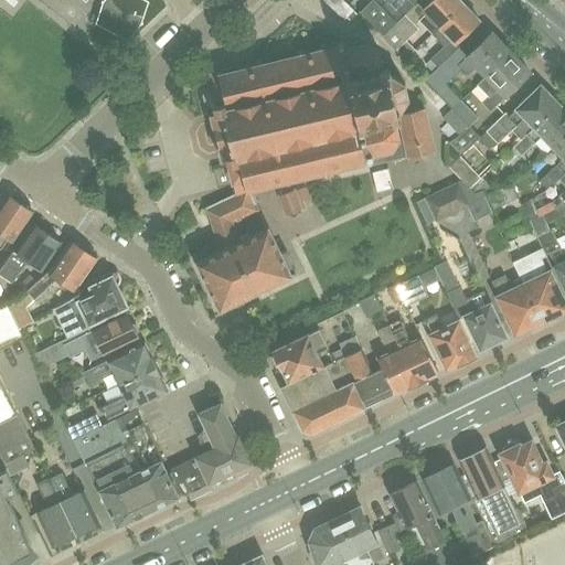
[(83,0),(86,2),(87,0),(104,0),(104,1),(103,1),(102,2),(103,3),(96,24),(127,41),(141,23),(142,24),(144,23),(141,22),(148,1),(145,0),(83,0)]
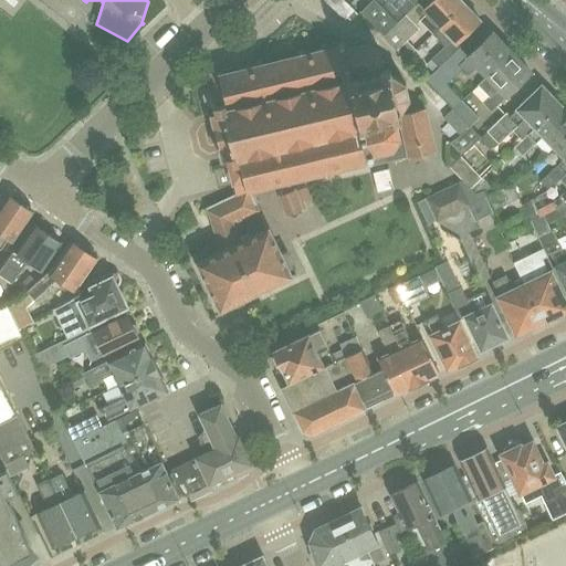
[(344,0),(328,0),(327,2),(346,21),(356,11),(344,0)]
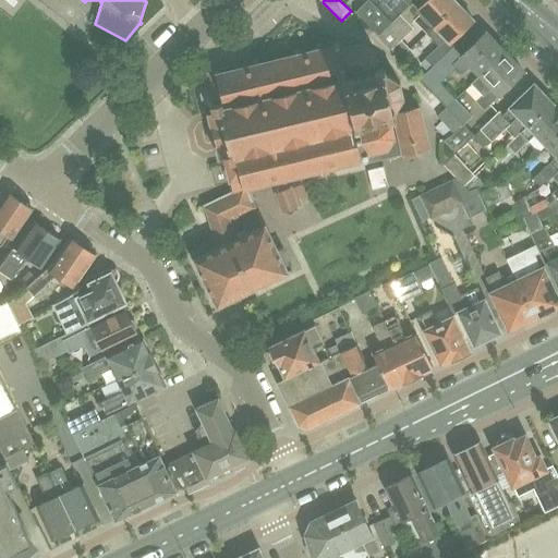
[(366,0),(356,11),(379,34),(401,15),(410,7),(403,0),(366,0)]
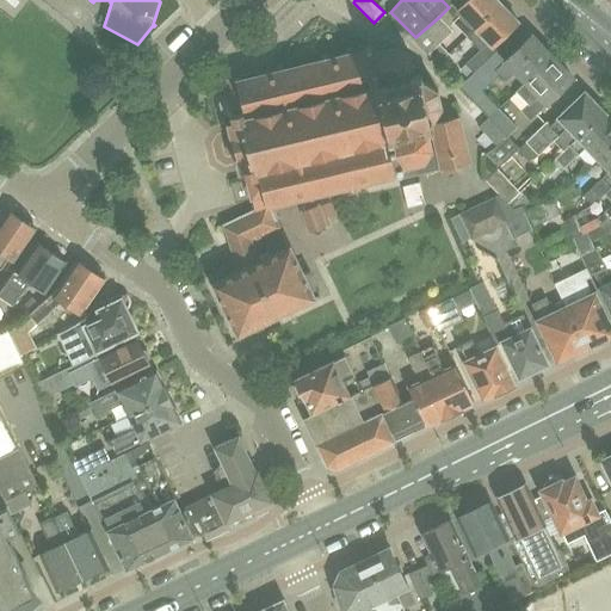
[(468,35),(500,4),(497,0),(466,0),(457,10),(452,4),(449,7),(439,17),(415,37),(427,49),(462,14),(466,18),(458,25),(468,35)]
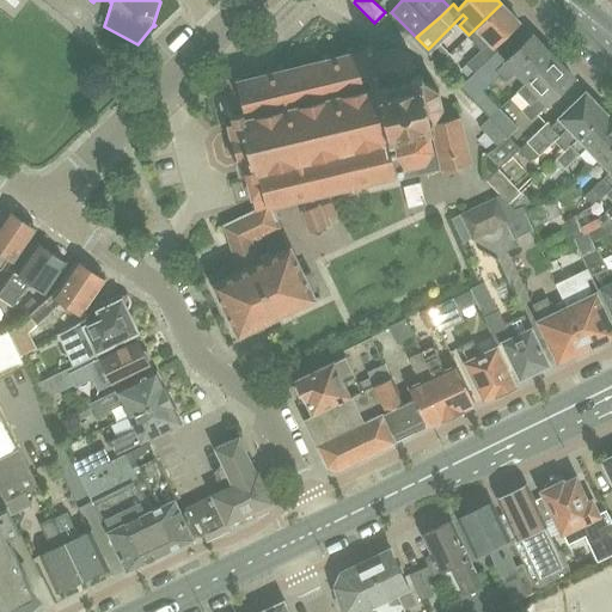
[(499,50),(495,47),(520,23),(501,4),(469,35),(483,50),(467,65),(476,73),(497,51),(499,50)]
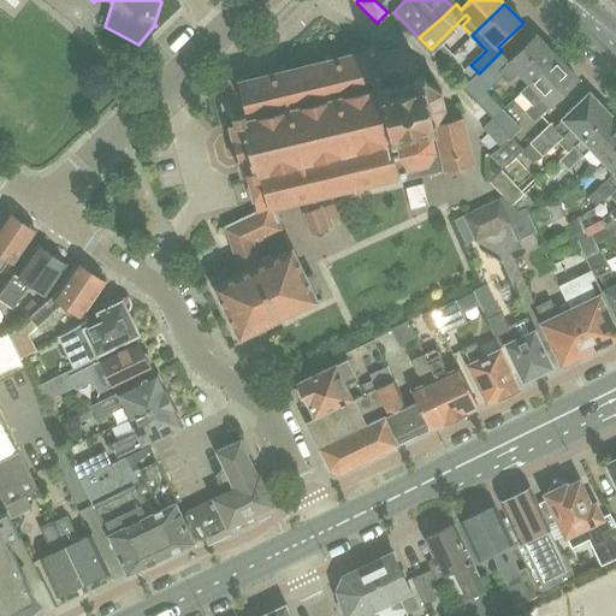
[(510,60),(501,52),(479,73),(465,87),(478,101),(504,76),(510,82),(520,71),(531,82),(556,58),(535,36),(510,60)]
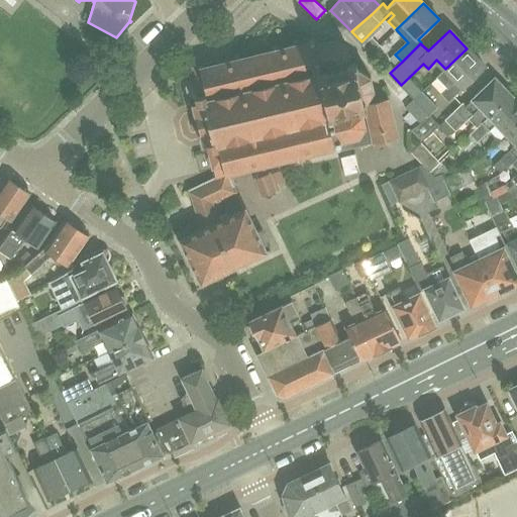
[(297,158),(298,158),(299,158),(300,162),(303,161),(302,157),(303,157),(303,156),(317,152),(318,154),(320,153),(320,156),(334,152),(334,150),(335,150),(336,152),(341,151),(341,150),(374,142),(374,143),(398,137),(389,99),(377,102),(374,90),(375,90),(374,88),(373,88),(371,80),(372,80),(372,78),(370,76),(369,77),(362,72),(363,71),(358,69),(357,63),(345,66),(349,59),(347,47),(336,40),(316,45),(314,36),(310,37),(310,40),(307,40),(307,38),(293,42),(293,44),(291,44),(292,46),(278,50),(277,49),(276,49),(275,46),(272,46),(273,50),(272,50),(272,52),(257,55),(256,53),(254,54),(255,56),(241,59),(240,58),(239,59),(238,55),(235,56),(236,59),(235,60),(236,61),(221,64),(220,62),(218,62),(218,61),(204,64),(204,66),(203,66),(202,64),(199,65),(200,67),(189,70),(192,80),(191,80),(187,86),(189,94),(195,97),(196,103),(193,104),(195,112),(196,112),(198,124),(200,137),(201,137),(203,146),(204,145),(208,152),(209,152),(213,169),(216,178),(190,190),(202,229),(180,240),(195,271),(194,275),(197,276),(201,284),(266,252),(266,251),(271,249),(262,229),(256,231),(244,208),(218,221),(212,204),(235,192),(228,177),(228,176),(230,175),(231,177),(245,174),(244,172),(246,171),(246,169),(261,166),(262,166),(263,170),(267,169),(266,165),(281,161),(281,163),(283,163),(283,161),(296,157),(297,158)]
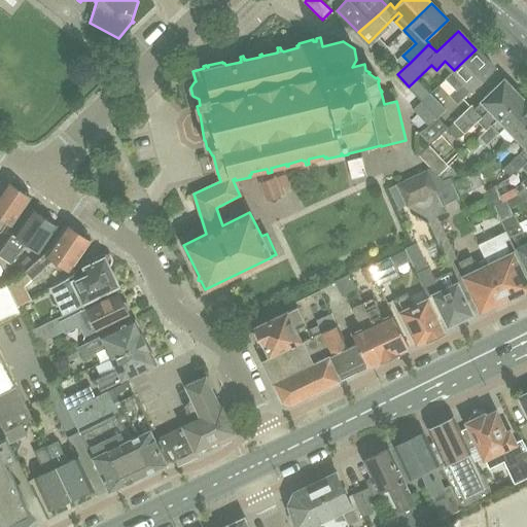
[(451,97),(457,103),(494,68),(476,49),(454,70),(445,79),(457,91),(451,97)]
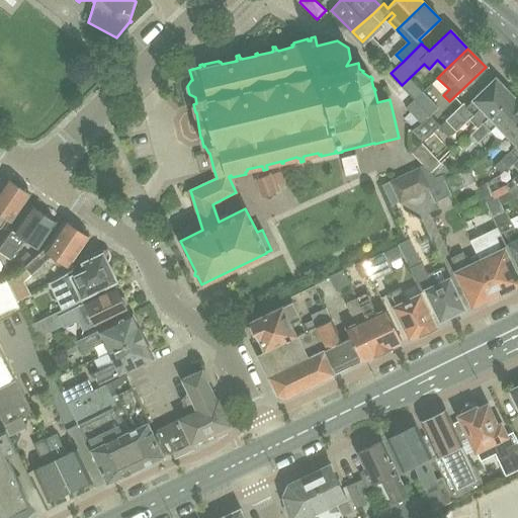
[(490,116),(512,94),(502,83),(501,84),(496,80),(477,98),(476,97),(466,106),(464,103),(445,120),(456,132),(470,119),(478,127),(490,116)]
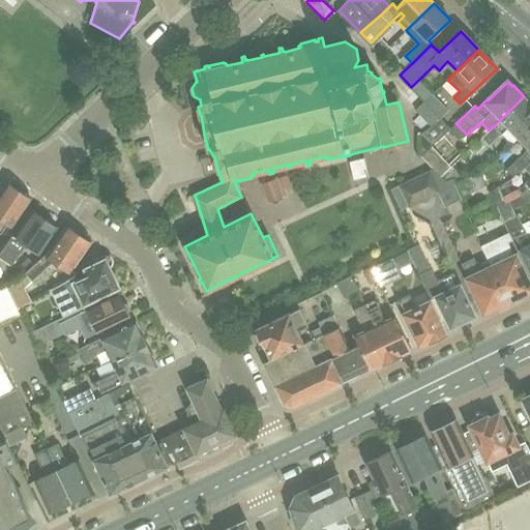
[(509,127),(519,137),(529,125),(529,102),(524,96),(501,119),(489,130),(481,138),(490,146),(509,127)]
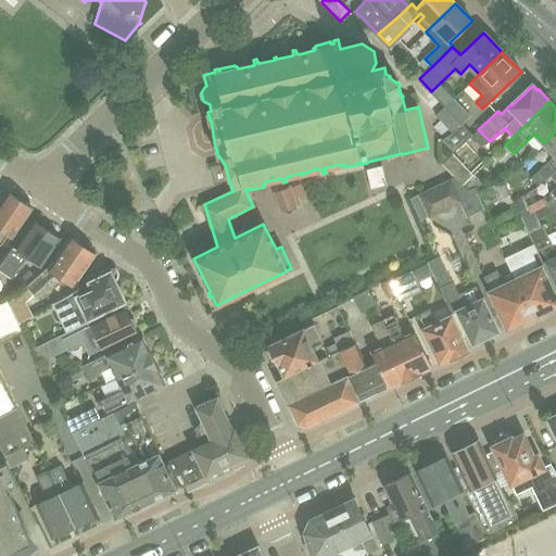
[(445,108),(437,115),(441,121),(453,134),(463,126),(445,108)]
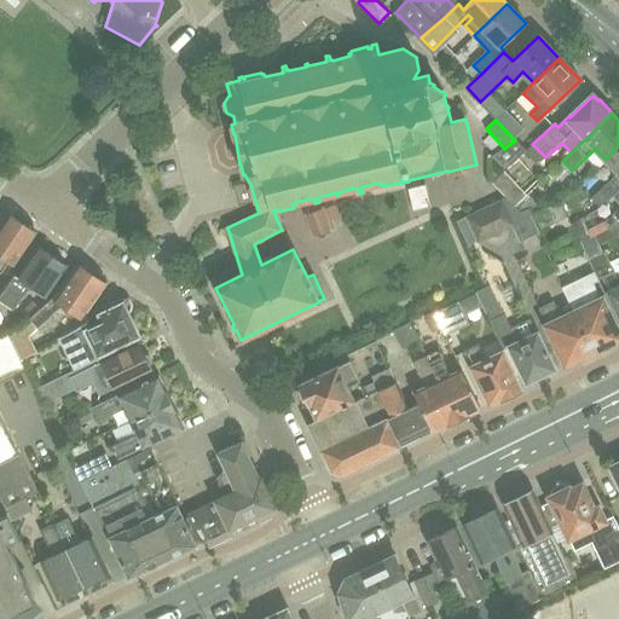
[(492,183),(504,171),(526,151),(515,140),(503,149),(493,156),(492,183)]
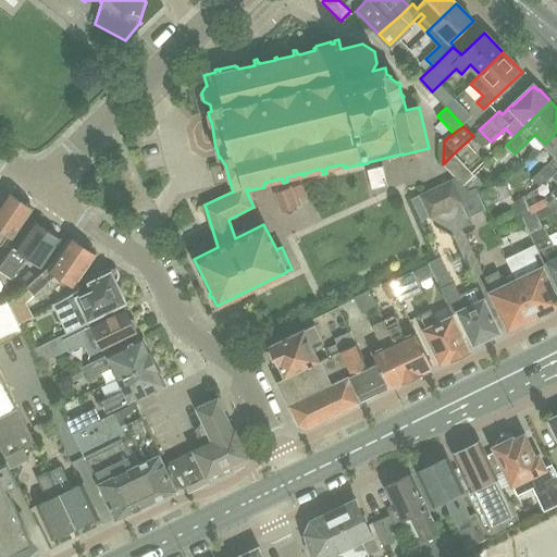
[(556,171),(556,132),(545,144),(556,156),(539,172),(547,181),(552,176),(556,171)]
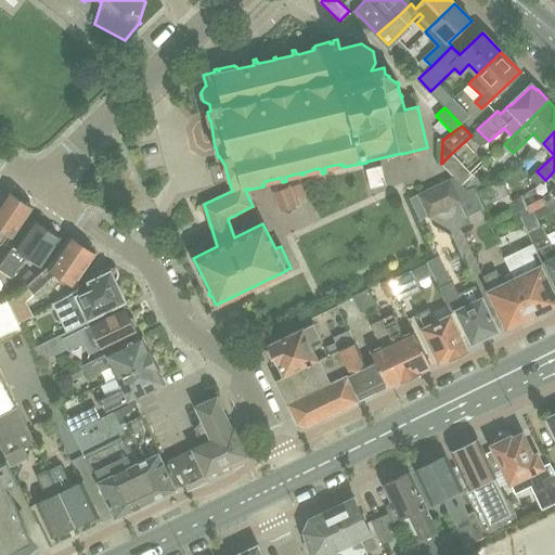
[(441,164),(455,178),(462,185),(472,175),(452,153),(441,164)]
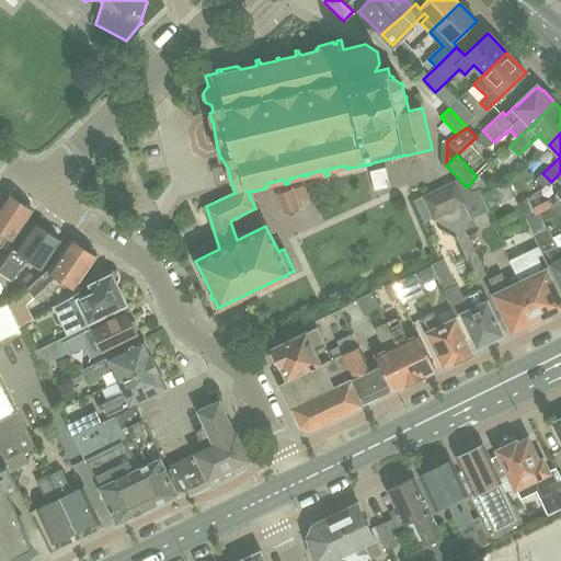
[(385,168),(369,171),(374,191),(389,187),(385,168)]
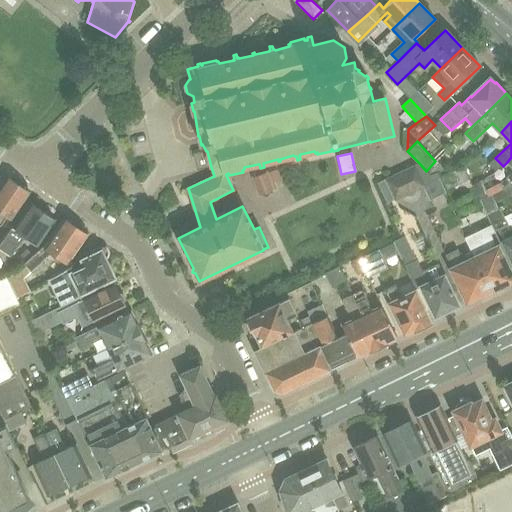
[(511,157),(507,162),(511,167),(511,173),(501,184),(503,189),(511,184),(511,157)]
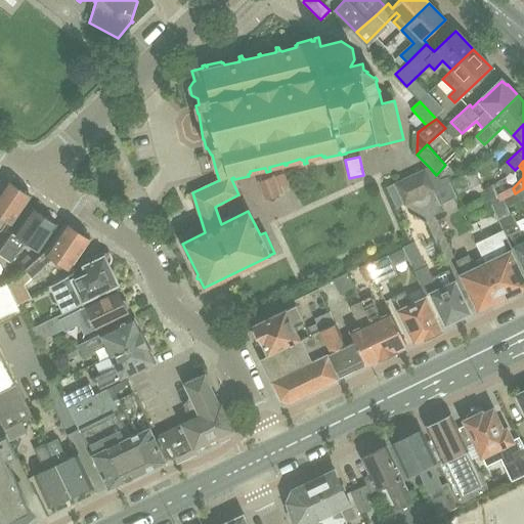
[(445,165),(436,175),(440,179),(447,177),(452,172),(445,165)]
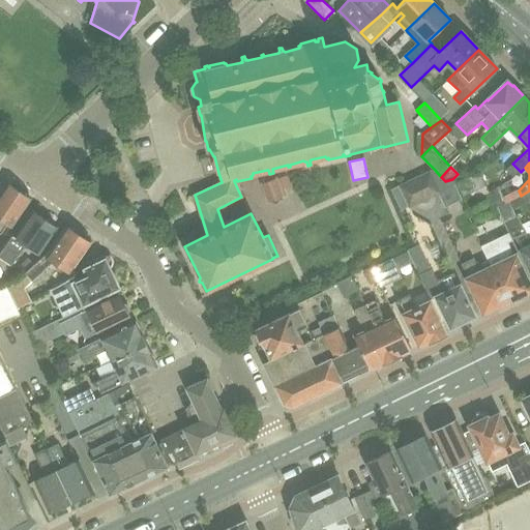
[(445,181),(441,177),(435,170),(415,178),(425,201),(438,195),(440,193),(439,190),(454,183),(452,179),(445,181)]
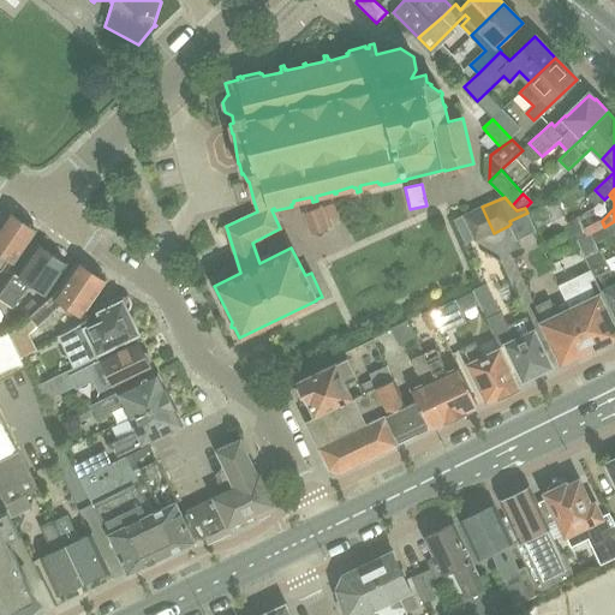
[(554,199),(527,213),(533,228),(561,215),(554,199)]
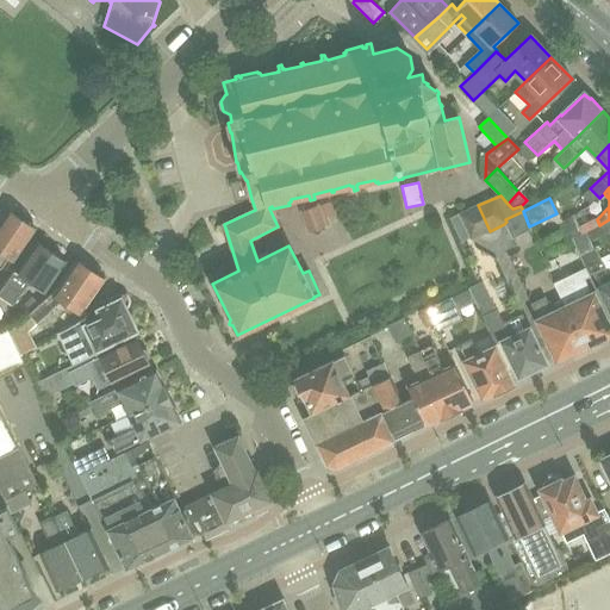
[(309,231),(324,225),(317,205),(302,211),(309,231)]
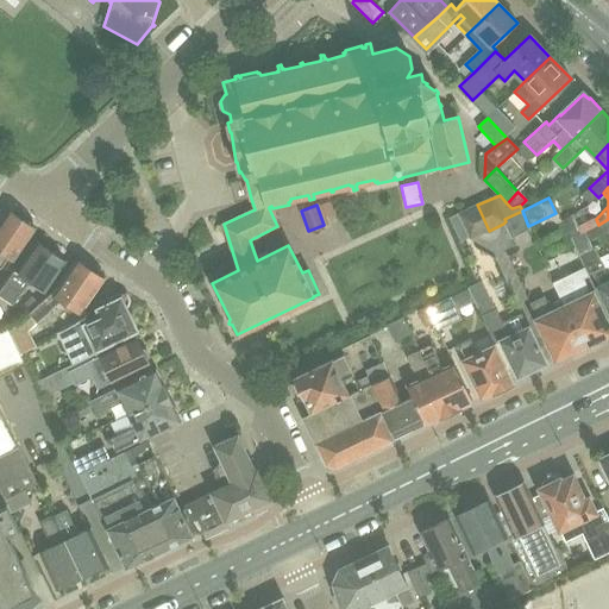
[(470,239),(489,231),(477,205),(447,217),(458,240),(469,236),(470,239)]
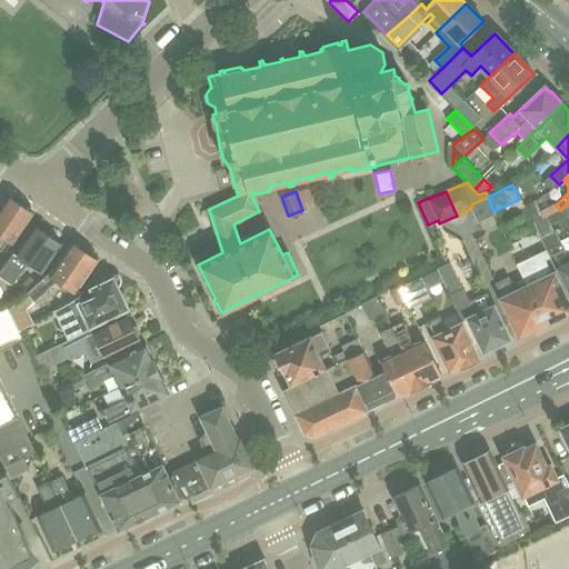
[(12,243),(20,231),(32,213),(9,197),(0,209),(0,250),(1,251),(8,240),(12,243)]
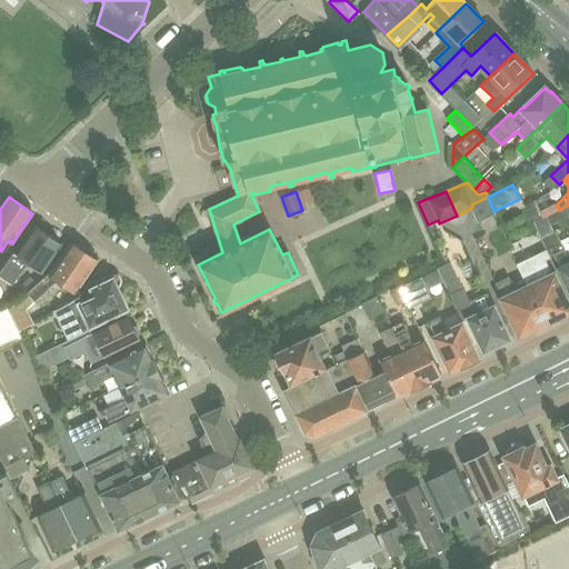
[(488,197),(471,205),(472,207),(470,209),(477,222),(493,213),(492,212),(493,211),(488,197)]
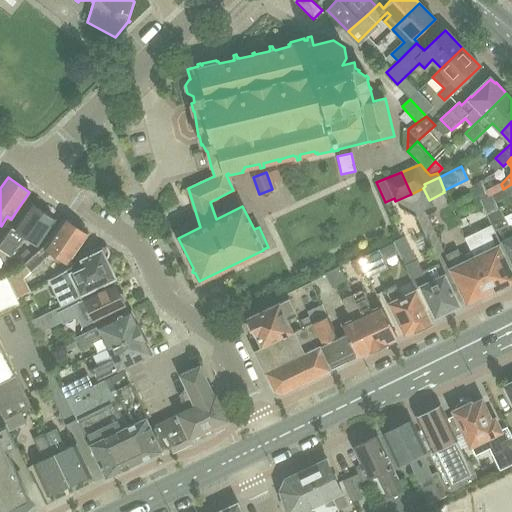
[(473,187),(480,200),(483,198),(489,195),(485,187),(482,180),(473,185),(473,187)]
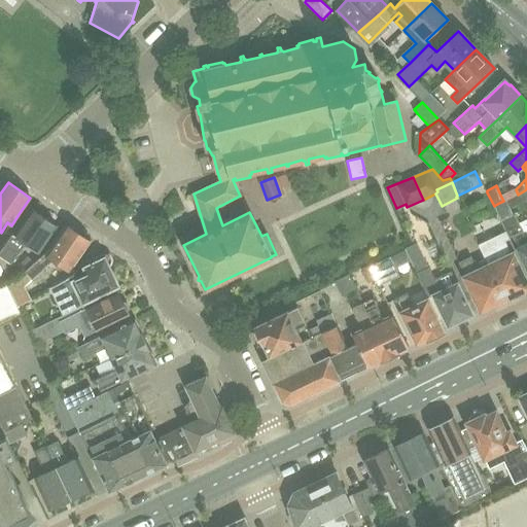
[(526,241),(522,232),(515,215),(514,215),(511,209),(506,200),(505,200),(503,201),(497,204),(494,206),(498,214),(501,221),(502,220),(510,237),(510,238),(513,236),(526,266),(526,241)]
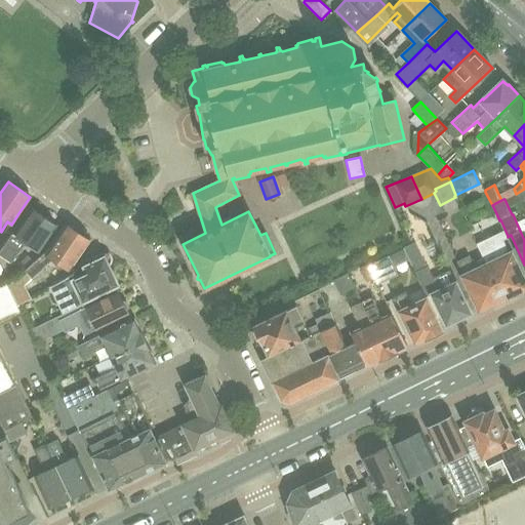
[(39,251),(45,242),(56,225),(53,223),(52,219),(47,215),(44,216),(32,208),(14,234),(11,232),(0,247),(0,252),(12,260),(25,242),(39,251)]
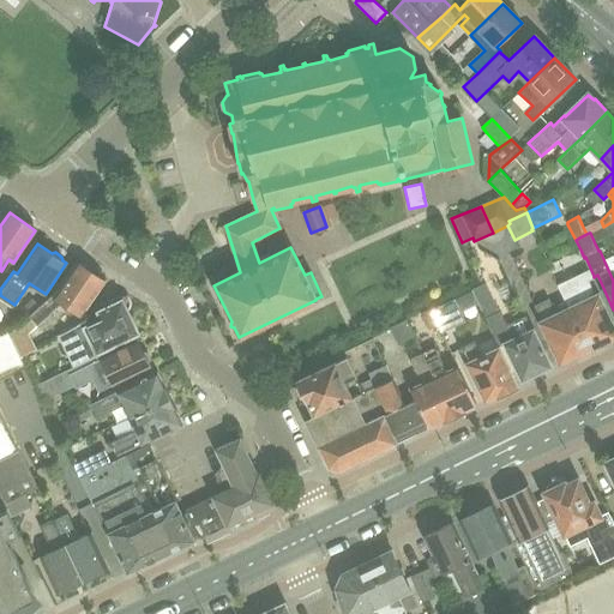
[(82,314),(91,301),(106,281),(91,272),(90,268),(85,264),(80,265),(77,262),(55,295),(54,295),(30,317),(37,325),(61,308),(65,304),(82,314)]
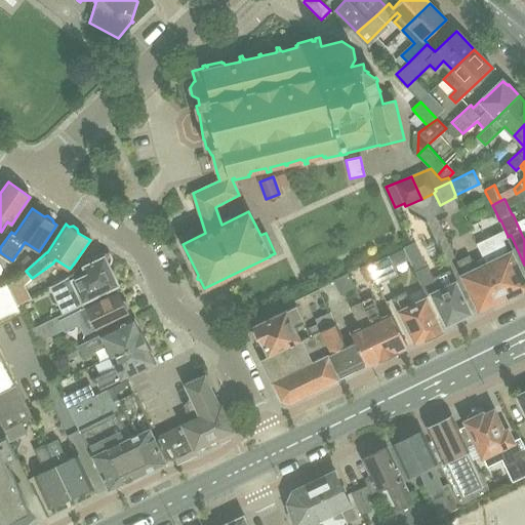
[(524,287),(524,285),(503,241),(508,239),(503,230),(477,242),(487,266),(502,298),(503,297),(507,299),(514,295),(515,292),(524,287)]
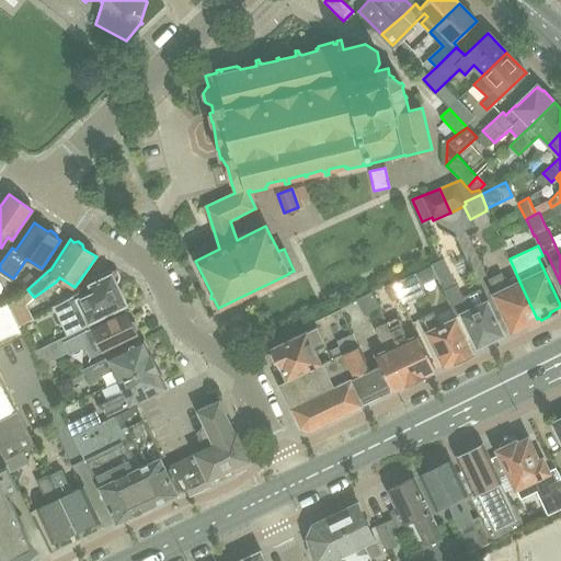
[(487,301),(468,310),(444,260),(432,266),(456,317),(460,315),(477,347),(490,341),(491,343),(500,339),(499,336),(502,335),(487,301)]
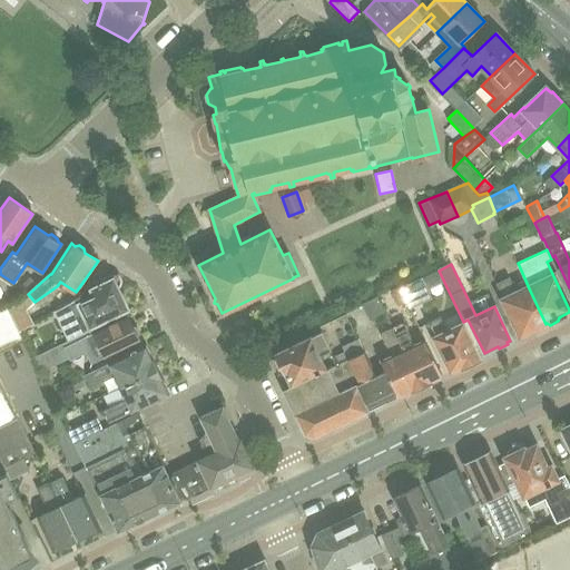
[(111,275),(101,279),(104,285),(92,291),(96,297),(84,304),(80,297),(70,303),(84,332),(106,321),(106,320),(107,318),(127,308),(117,288),(120,284),(120,278),(117,275),(111,275)]
